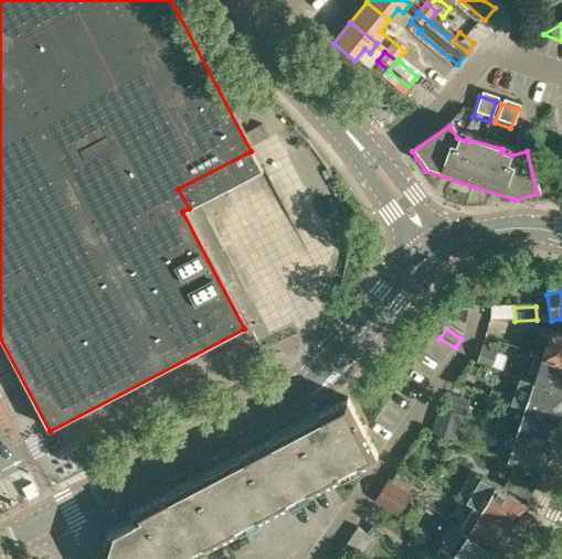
[(551,331),(542,358),(561,365),(561,332),(561,333),(551,331)]
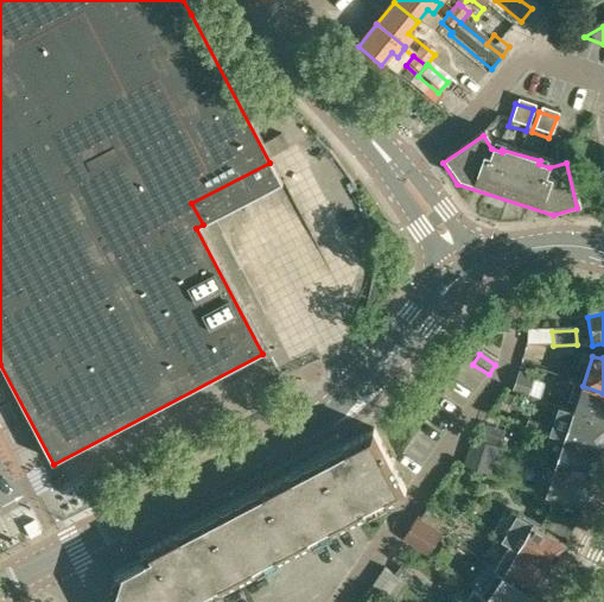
[(516,375),(509,395),(525,401),(532,381),(516,375)]
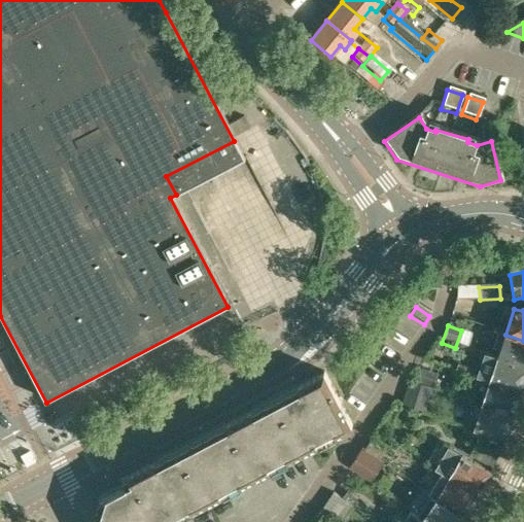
[(523,341),(505,335),(496,360),(523,369),(523,341)]
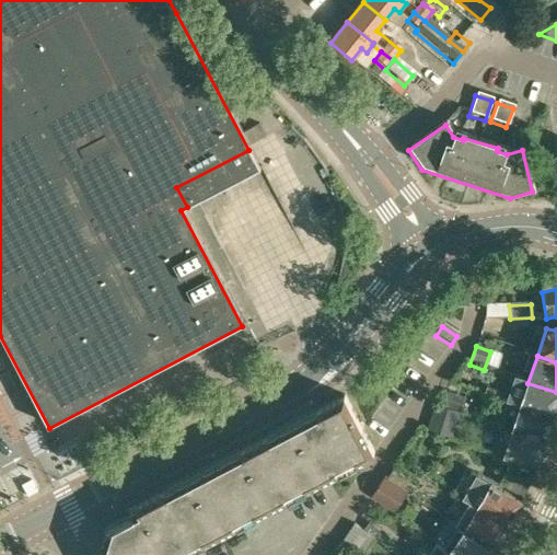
[(556,407),(556,392),(528,383),(515,379),(508,404),(520,408),(553,419),(556,407)]
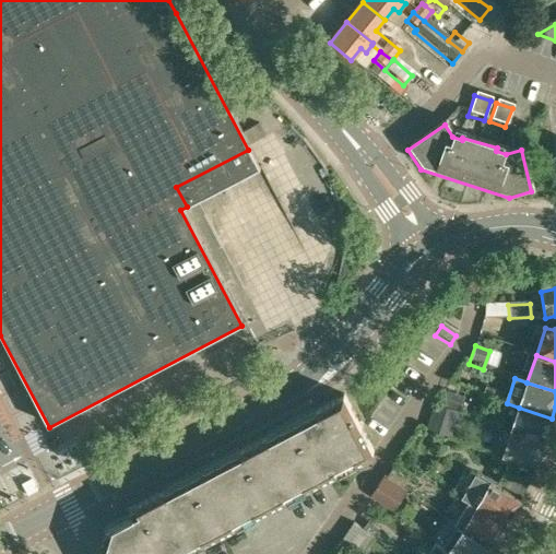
[(438,402),(436,408),(457,415),(458,415),(462,402),(445,396),(440,395),(438,402)]
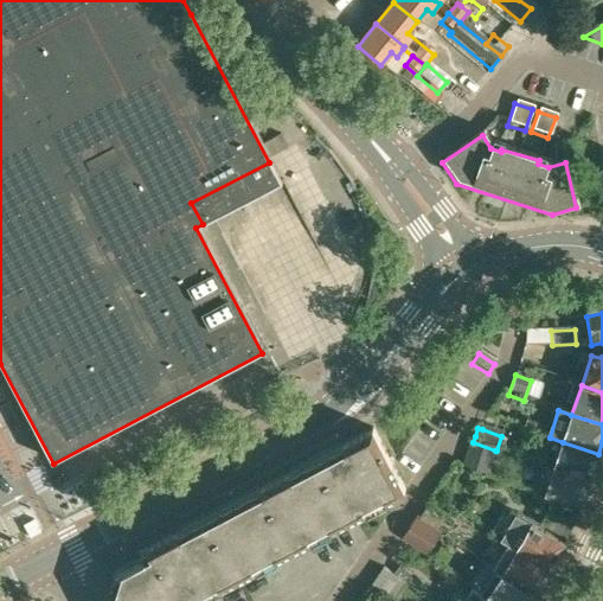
[(108,599),(109,600),(197,600),(403,493),(371,432),(146,549),(149,557),(114,576),(116,581),(113,596),(108,599)]
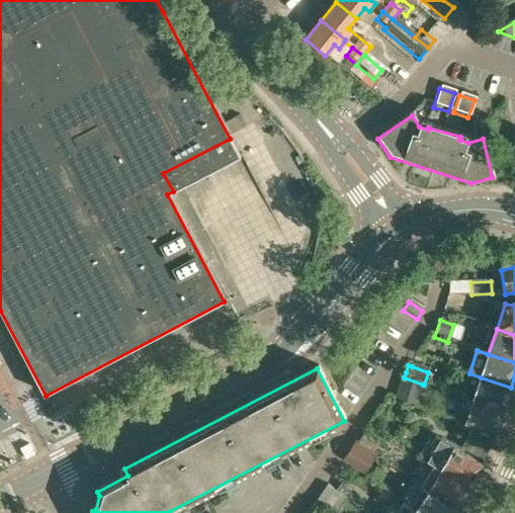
[(415,408),(422,385),(404,378),(399,377),(392,401),(415,408)]
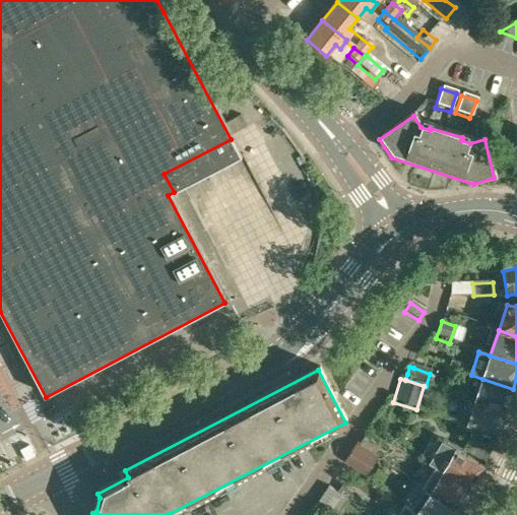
[(482,379),(474,402),(506,412),(513,389),(482,379)]
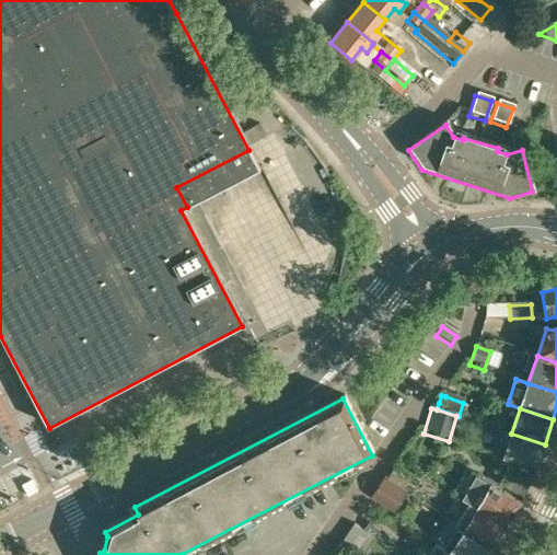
[(545,444),(511,434),(502,459),(536,470),(545,444)]
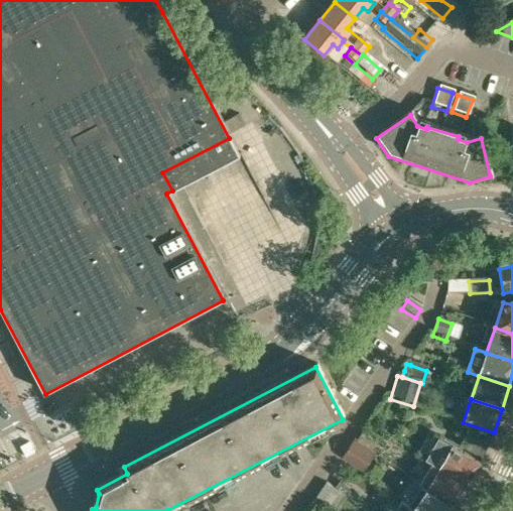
[(388,439),(367,424),(355,442),(376,457),(388,439)]
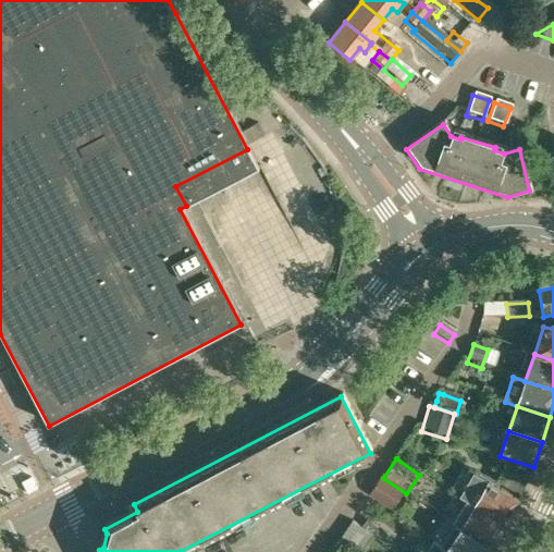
[(458,500),(465,503),(465,502),(503,525),(517,502),(488,485),(472,476),(458,500)]
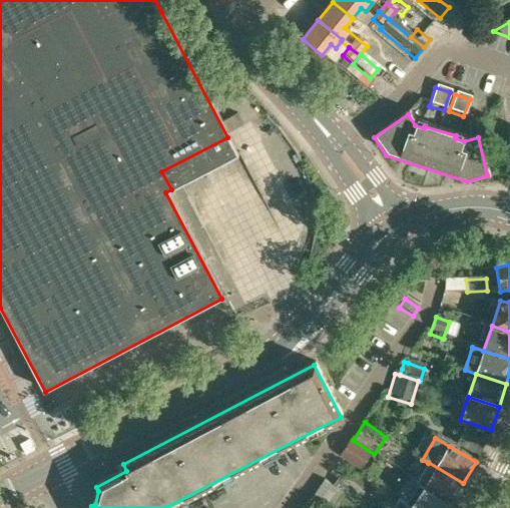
[(477,458),(486,442),(460,438),(456,445),(477,458)]
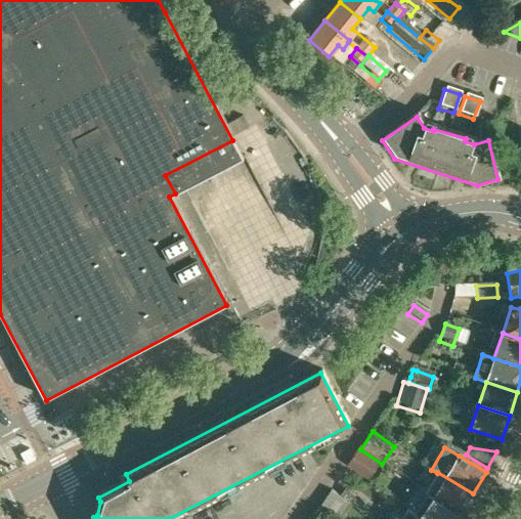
[(360,451),(358,449),(345,470),(359,480),(364,483),(379,463),(360,451)]
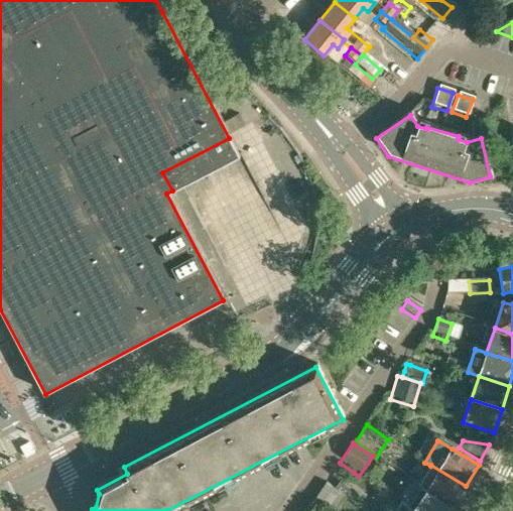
[(430,465),(430,466),(418,486),(419,487),(453,509),(466,486),(430,465)]
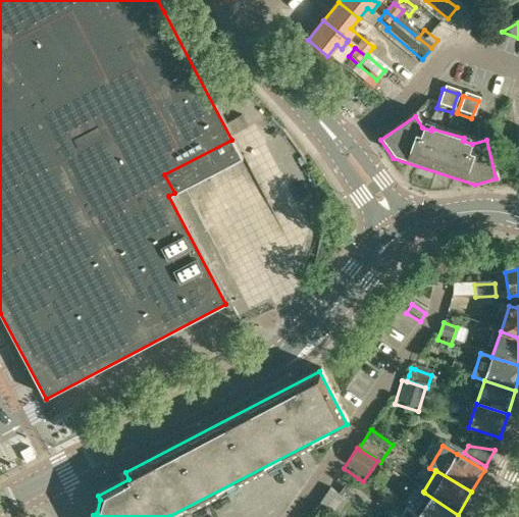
[(311,508),(313,509),(324,516),(336,516),(346,504),(343,501),(336,497),(326,490),(324,489),(311,508)]
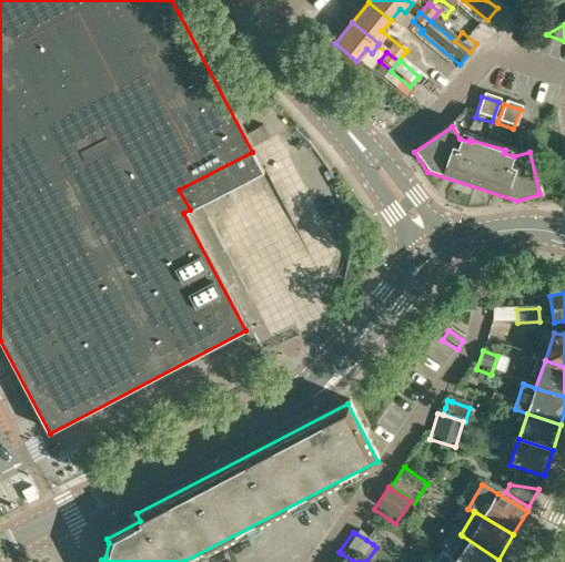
[(497,561),(498,560),(462,535),(446,557),(453,561),(497,561)]
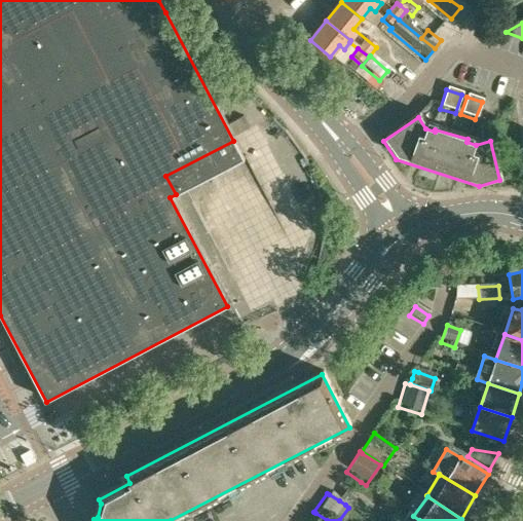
[(419,520),(413,516),(405,511),(399,520),(419,520)]
